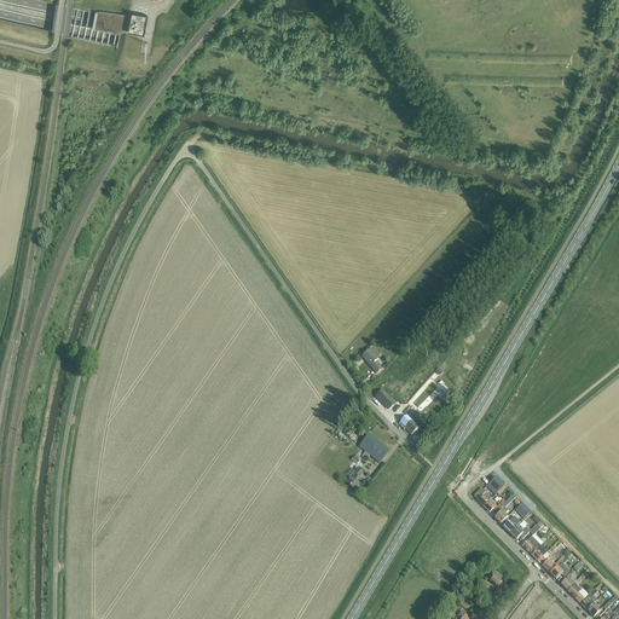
[(144,35),(148,16),(137,13),(132,13),(131,17),(128,32),(131,33),(133,33),(139,34),(144,35)]
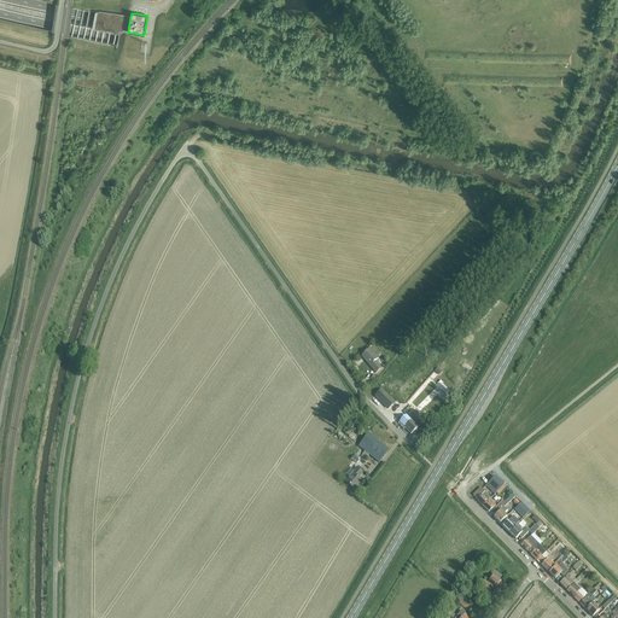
[(361,357),(369,366),(375,374),(382,368),(375,361),(378,359),(371,350),(361,357)]
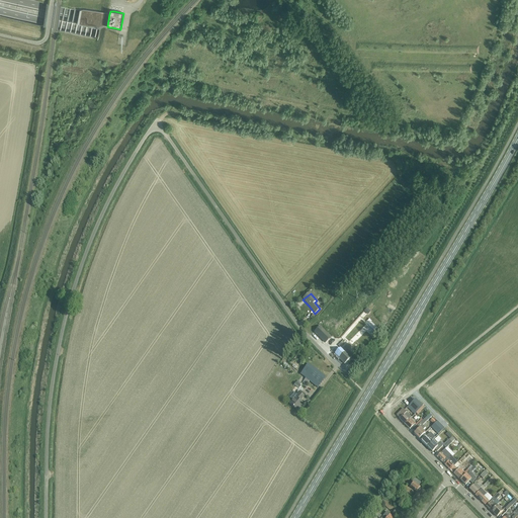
[(331,338),(320,327),(315,333),(325,343),(331,338)]
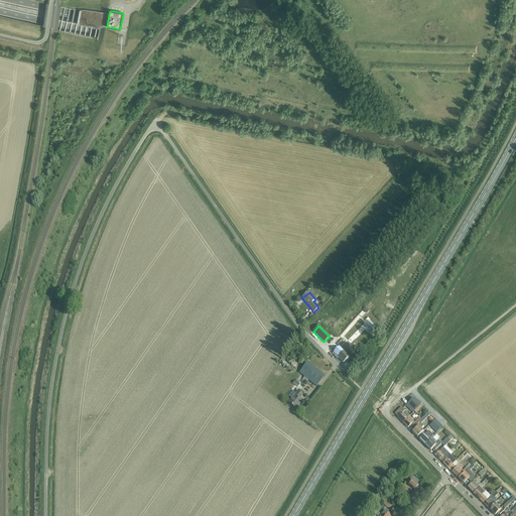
[(341,349),(335,343),(334,341),(330,345),(331,347),(337,353),(341,349)]
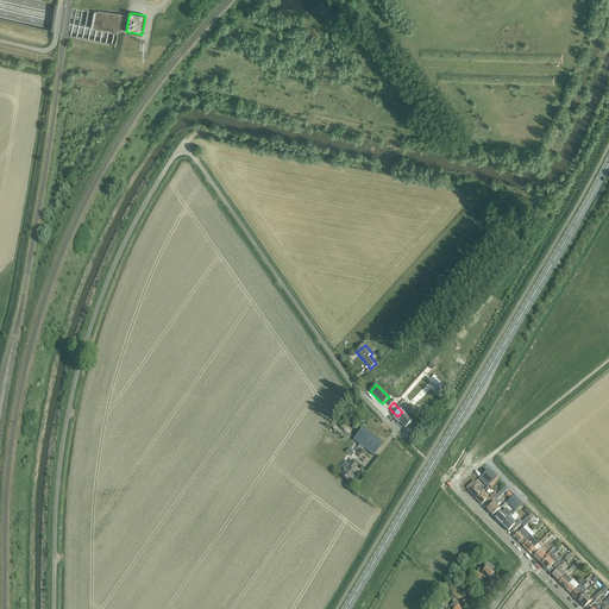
[(405,412),(407,408),(400,402),(397,405),(405,412)]
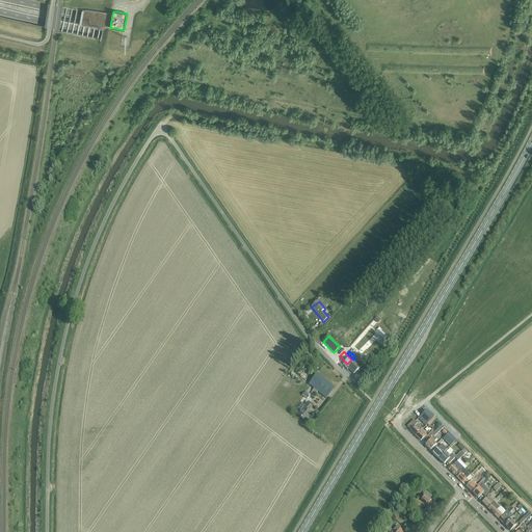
[(354,363),(348,369),(354,374),(363,366),(357,361),(355,364),(354,363)]
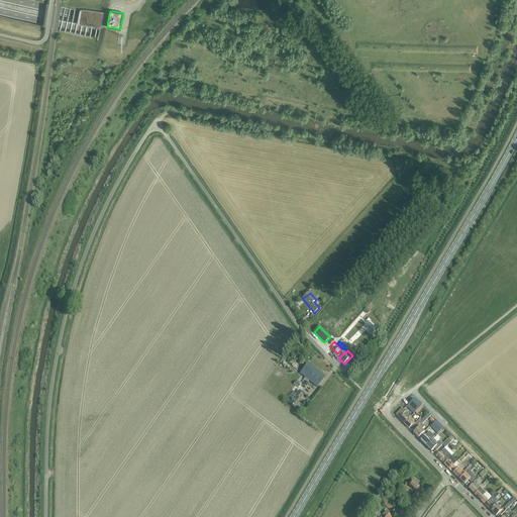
[(325,378),(313,368),(308,364),(300,374),(305,378),(303,381),(302,383),(305,385),(307,383),(315,390),(318,387),(325,378)]
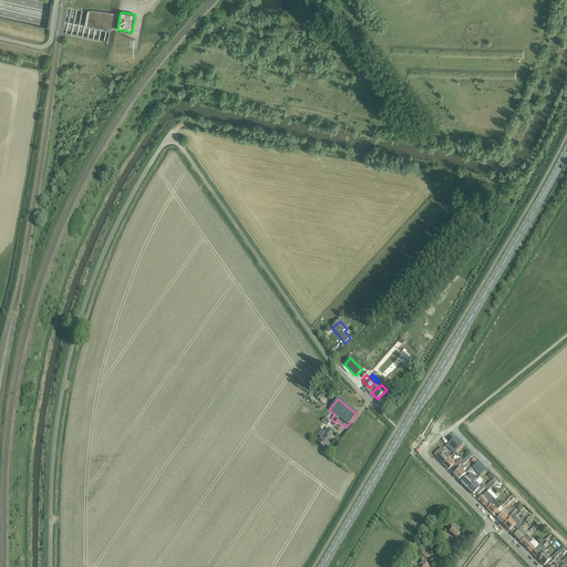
[(329,423),(325,419),(322,421),(323,423),(320,428),(322,430),(327,425),(329,423)]
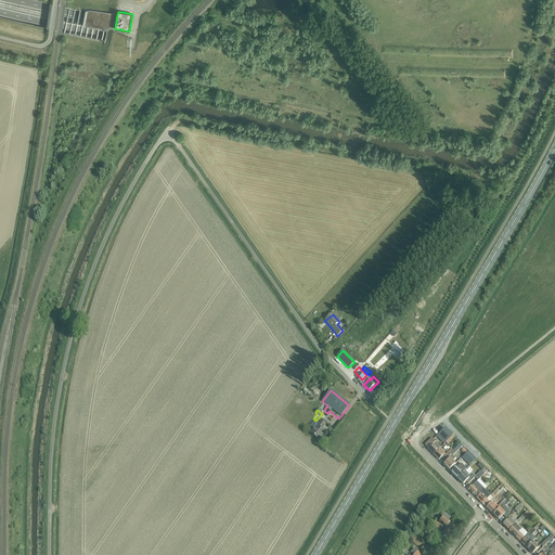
[(313,428),(310,433),(318,440),(324,433),(322,429),(323,428),(325,425),(320,421),(318,423),(315,422),(311,427),(313,428)]
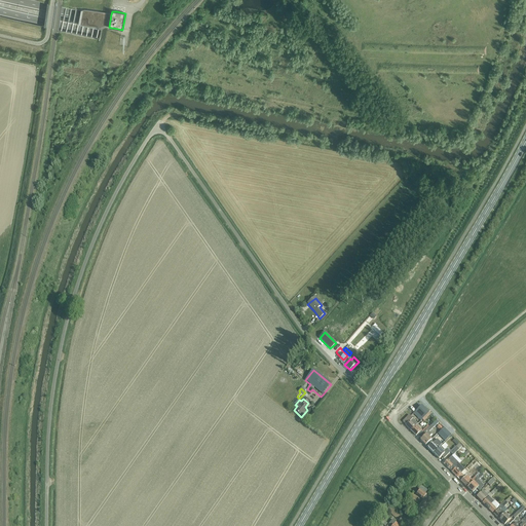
[(422,406),(414,414),(421,421),(422,420),(424,422),(430,415),(422,406)]
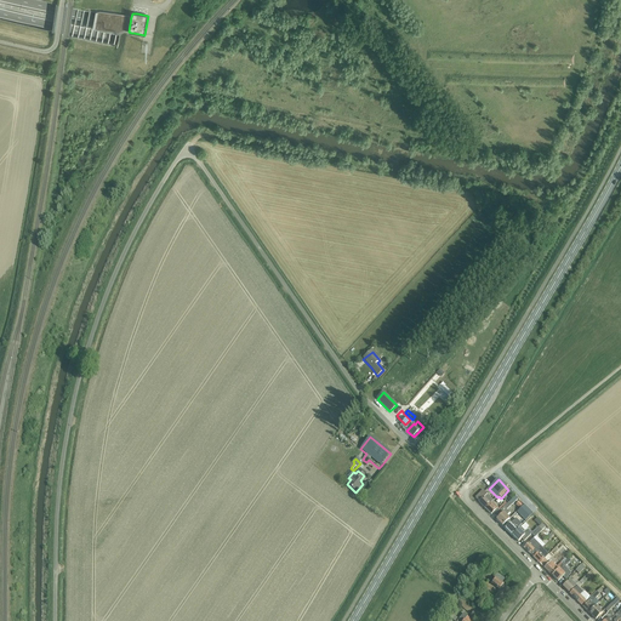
[(479,502),(485,510),(493,502),(494,501),(483,491),(476,499),(479,502)]
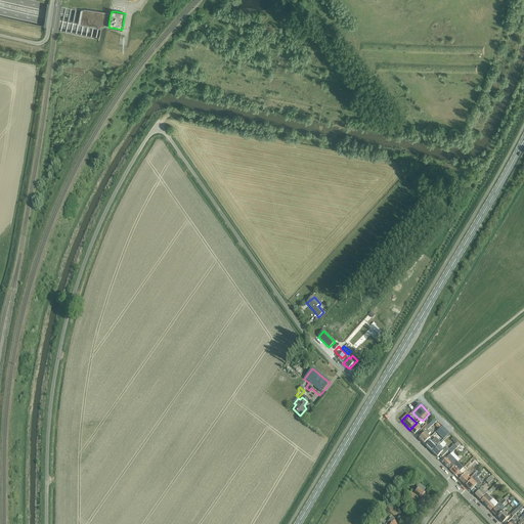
[(428,426),(418,436),(420,438),(419,439),(424,444),(430,438),(427,436),(430,433),(428,431),(432,427),(437,422),(435,420),(430,425),(428,426)]
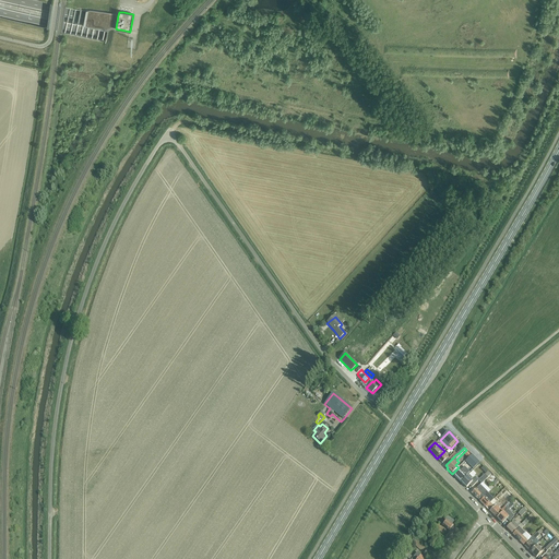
[(443,452),(437,459),(442,464),(449,458),(443,452)]
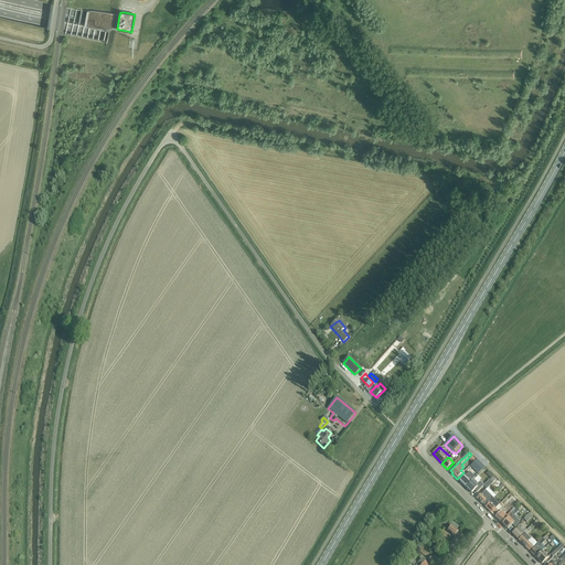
[(449,468),(450,470),(461,459),(460,458),(458,459),(449,468)]
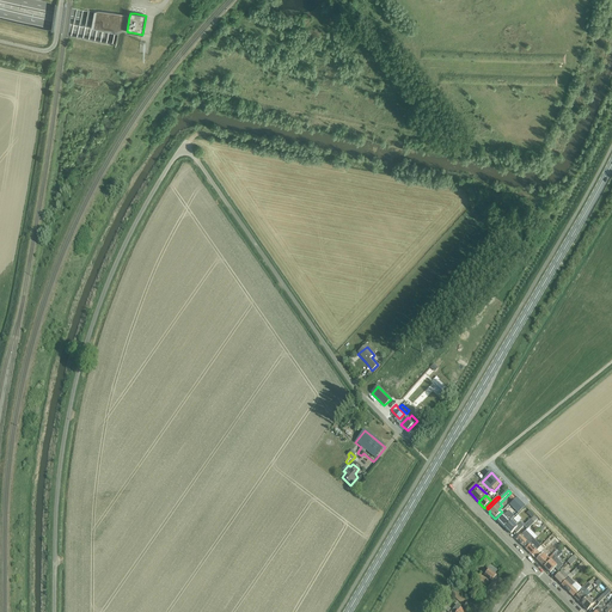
[(509,506),(518,514),(525,507),(516,499),(509,506)]
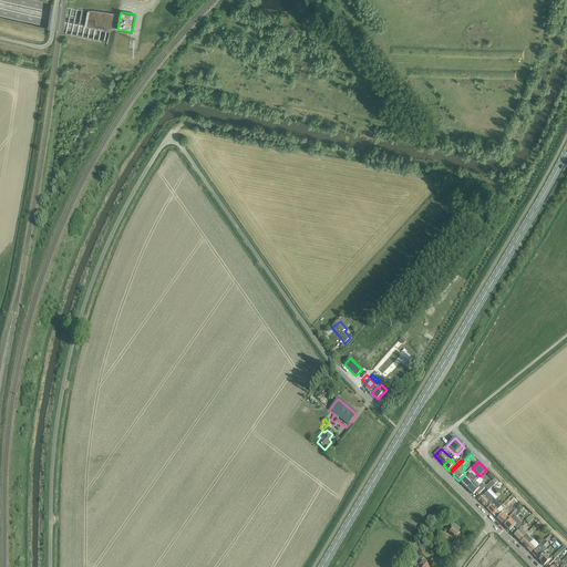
[(462,483),(467,490),(476,480),(471,474),(467,478),(465,476),(460,482),(462,483)]
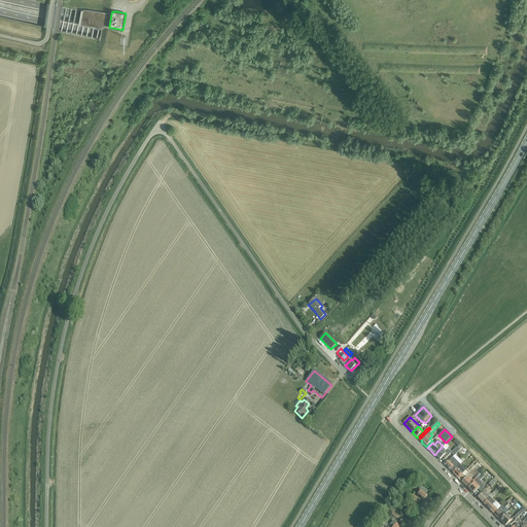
[(452,454),(454,456),(462,449),(460,446),(452,454)]
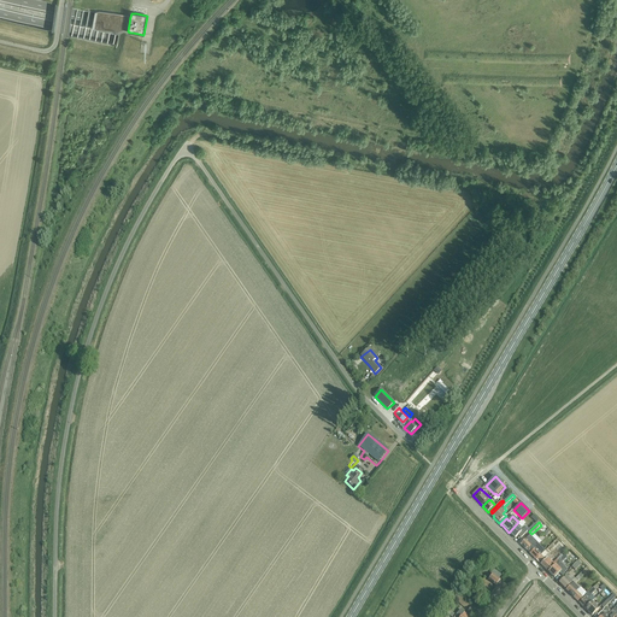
[(509,533),(515,539),(518,536),(521,539),(528,532),(524,529),(523,528),(524,527),(519,523),(509,533)]
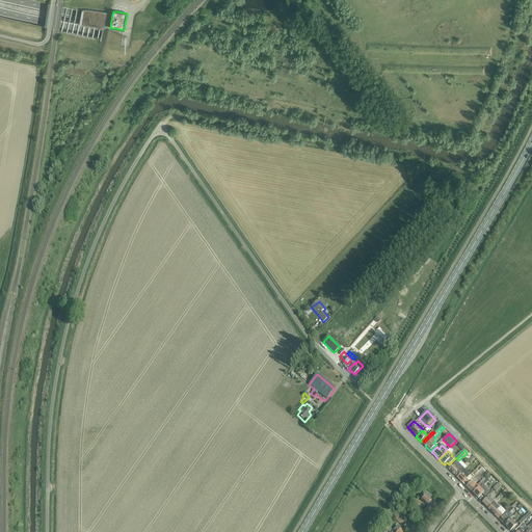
[(454,475),(462,468),(457,462),(449,470),(454,475)]
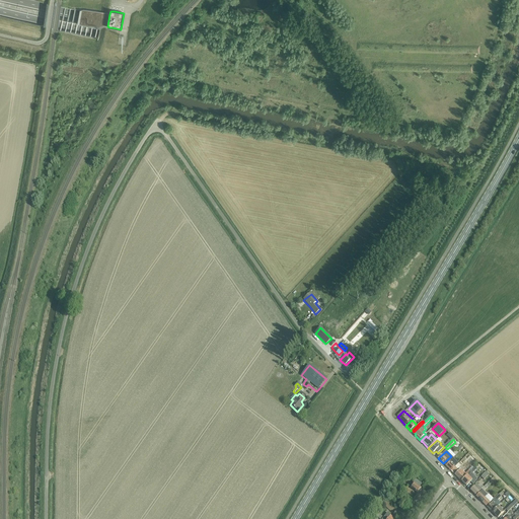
[(451,456),(443,463),(446,466),(451,471),(458,464),(451,456)]
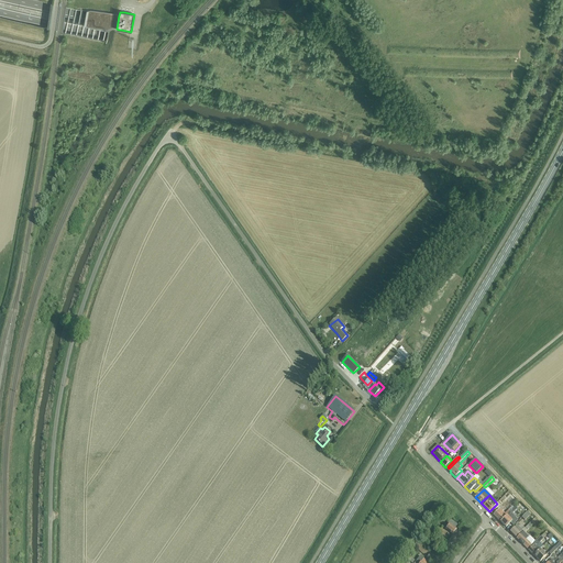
[(489,511),(492,514),(498,508),(500,505),(498,503),(497,504),(489,511)]
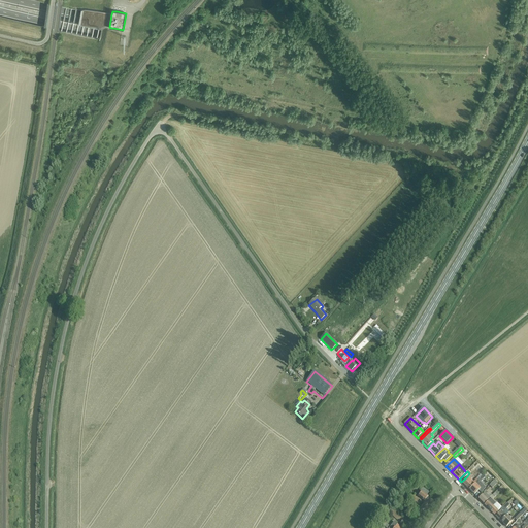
[(479,481),(469,490),(474,495),(479,491),(481,493),(486,488),(481,483),(486,477),(484,475),(479,481)]
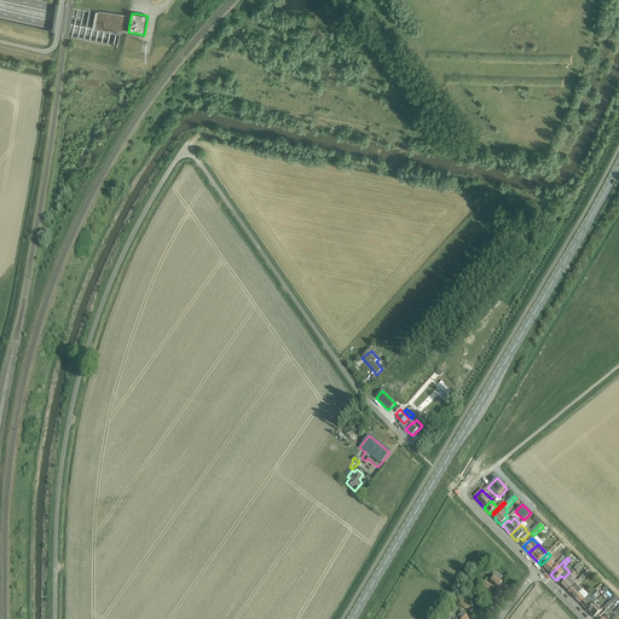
[(550,574),(561,563),(560,562),(559,561),(555,565),(550,560),(548,563),(543,567),(550,574)]
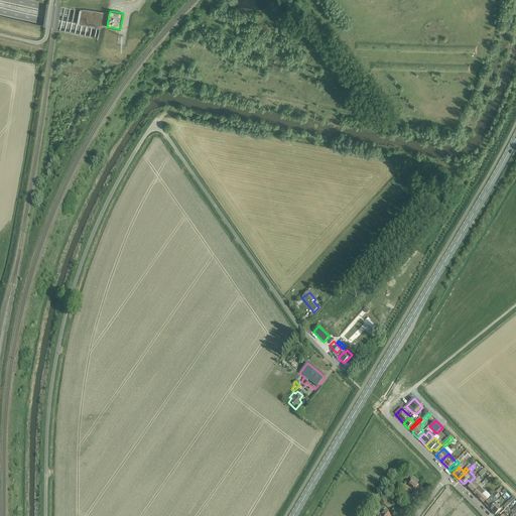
[(417,485),(419,482),(412,476),(409,479),(412,481),(408,486),(415,491),(418,486),(417,485)]
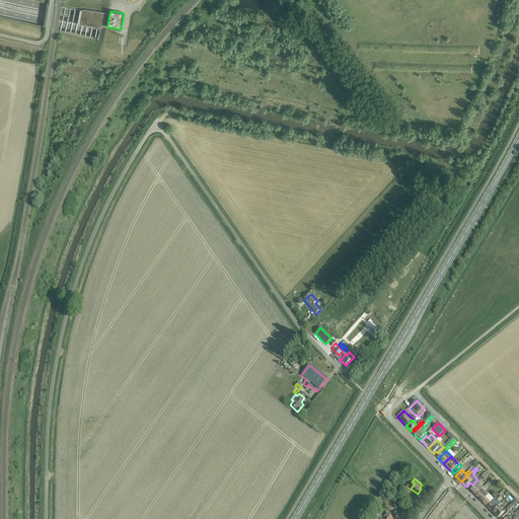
[(483,491),(476,497),(482,502),(485,498),(487,496),(484,493),(486,492),(485,491),(486,490),(492,484),(490,482),(484,488),(482,490),(483,491)]
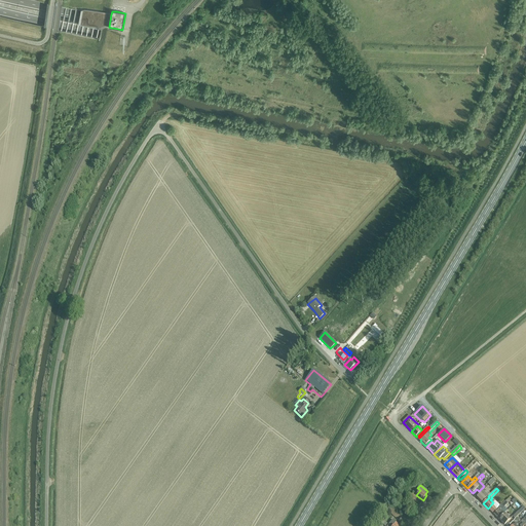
[(483,491),(477,497),(482,502),(488,496),(483,491)]
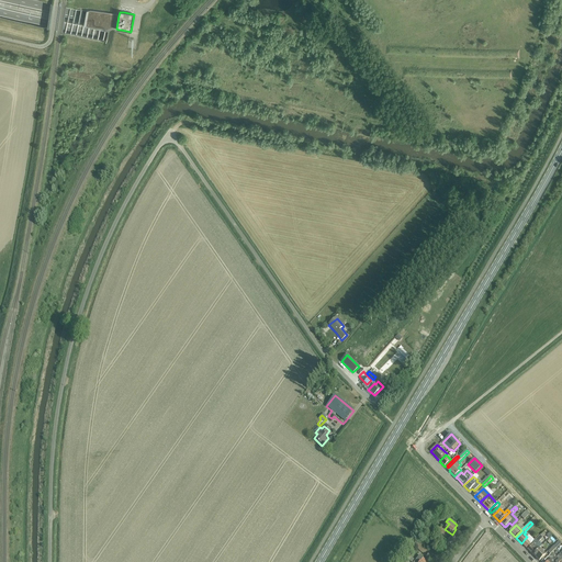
[(430,548),(438,553),(446,542),(439,537),(430,548)]
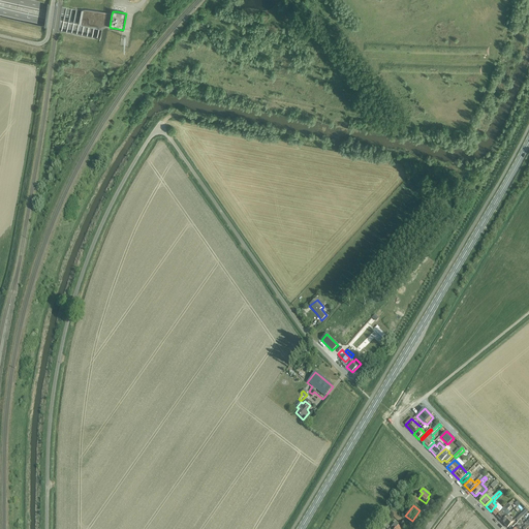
[(496,518),(502,523),(508,517),(504,512),(506,510),(510,506),(508,505),(505,508),(505,507),(504,508),(502,510),(502,511),(496,518)]
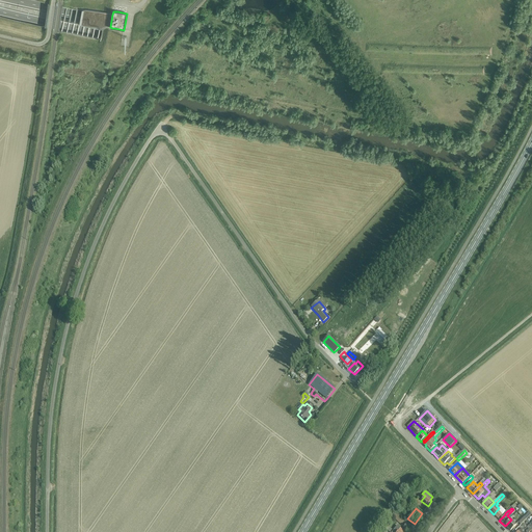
[(497,510),(494,514),(499,520),(502,515),(497,510)]
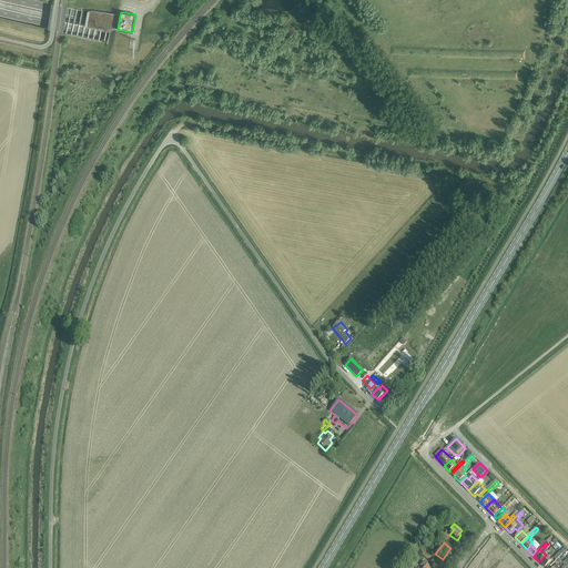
[(565,547),(559,553),(554,558),(556,560),(567,549),(565,547)]
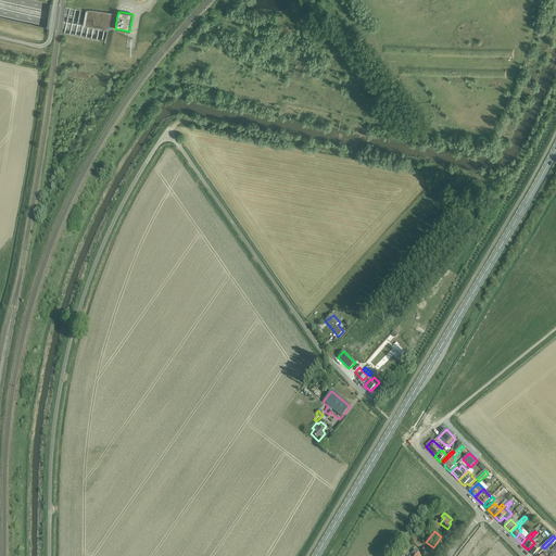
[(534,543),(528,550),(533,555),(540,550),(534,543)]
